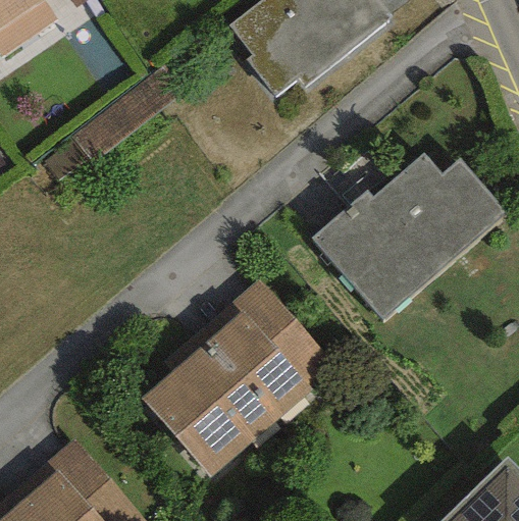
[(0,0),(0,52),(1,54),(58,16),(47,0),(0,0)]
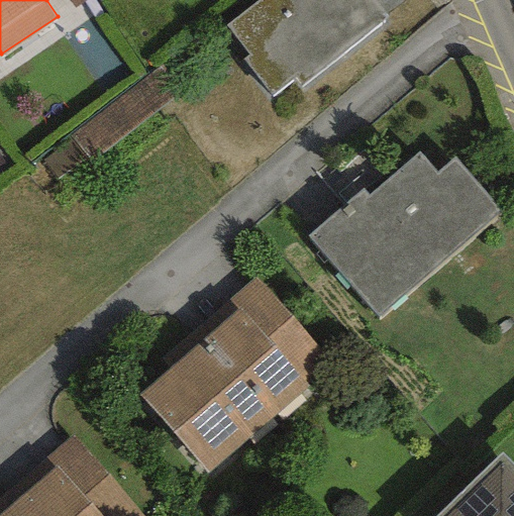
[(258,0),(227,24),(251,54),(243,60),(274,97),(297,79),(302,85),(389,17),(375,0),(258,0)]
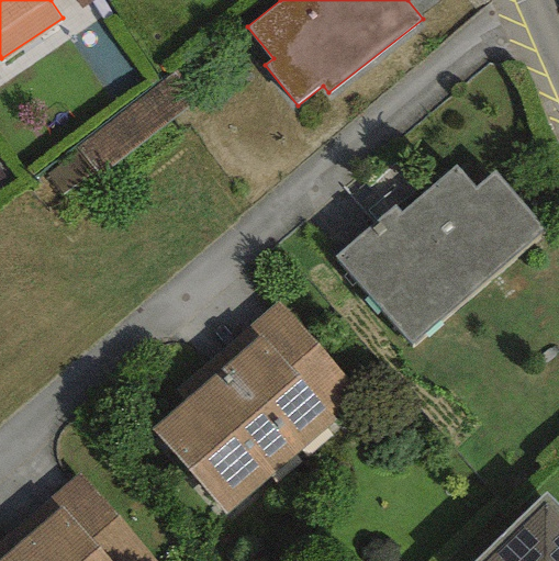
[(397,204),(336,256),(412,343),(545,228),(496,172),(478,188),(458,165),(403,211),(397,204)]
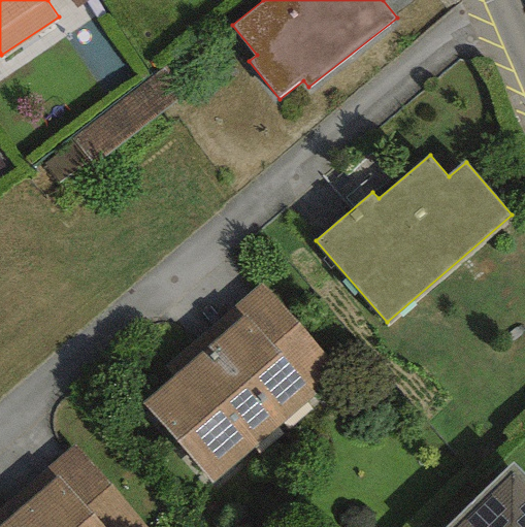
[(340,369),(261,280),(134,392),(215,482),(340,369)]
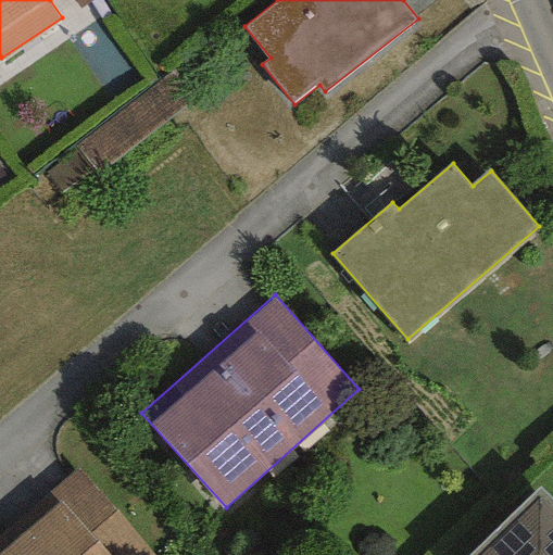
[(153,554),(77,468),(0,537),(0,554),(153,554)]
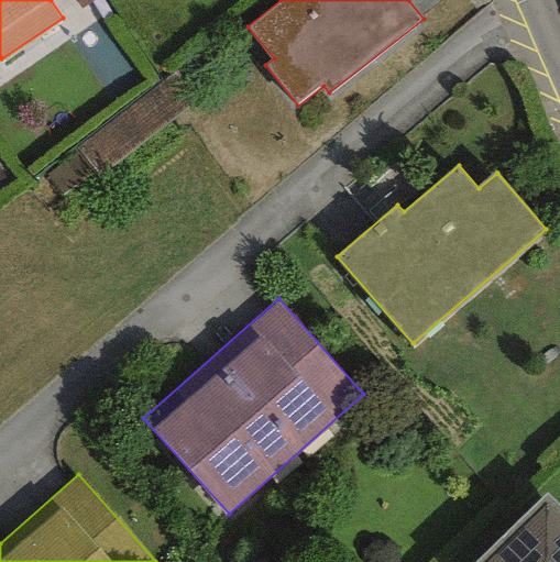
[(559,499),(550,489),(475,561),(559,561),(559,499)]
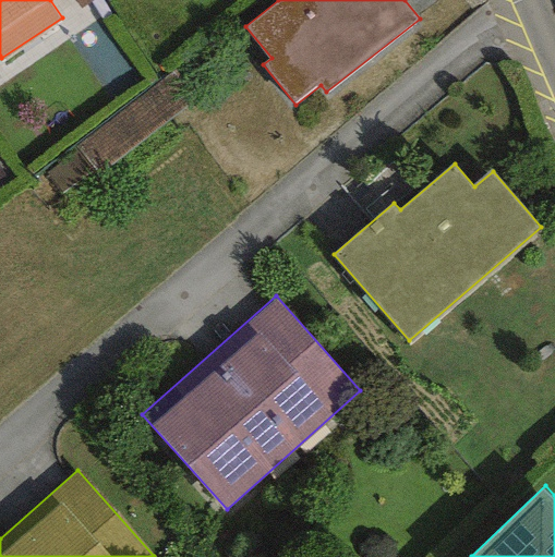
All buildings are outlined.
